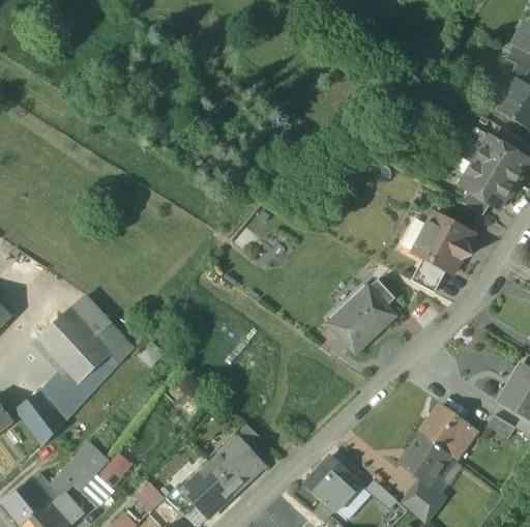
[(512,45),(529,53),(529,26),(523,23),(512,45)]
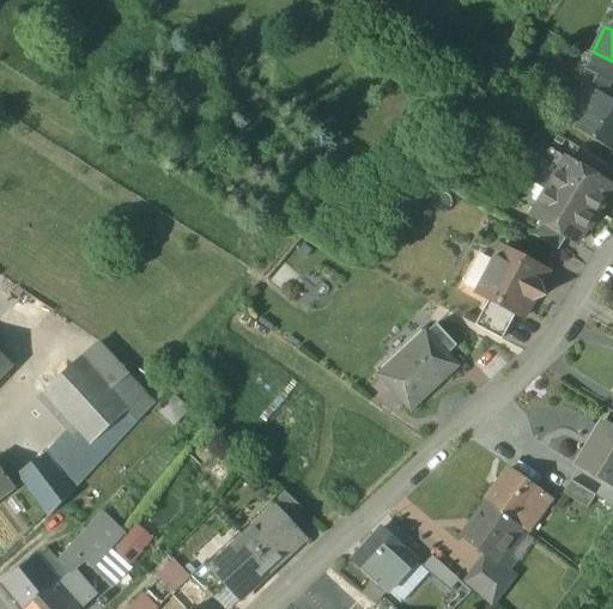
[(612,81),(612,80),(612,61),(593,52),(586,67),(596,73),(612,81)]
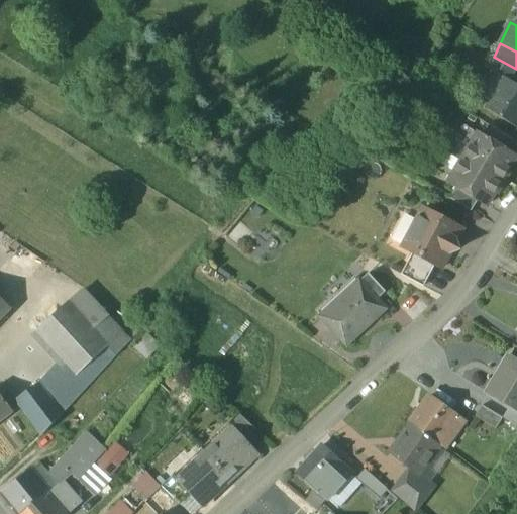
[(516,69),(503,62),(497,73),(498,74),(504,77),(505,77),(510,80),(516,69)]
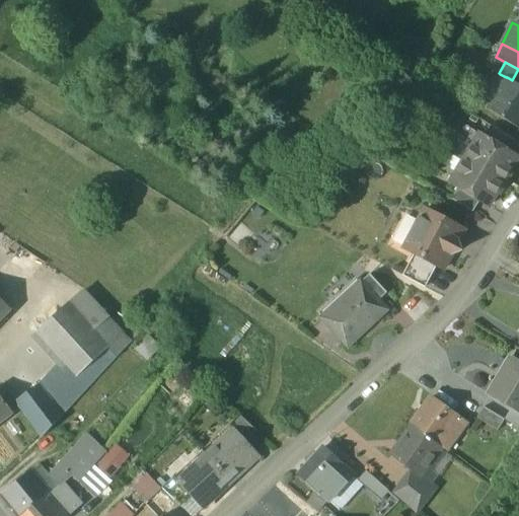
[(488,108),(518,127),(518,126),(518,84),(512,80),(507,77),(506,77),(500,74),(483,104),(488,107),(488,108)]
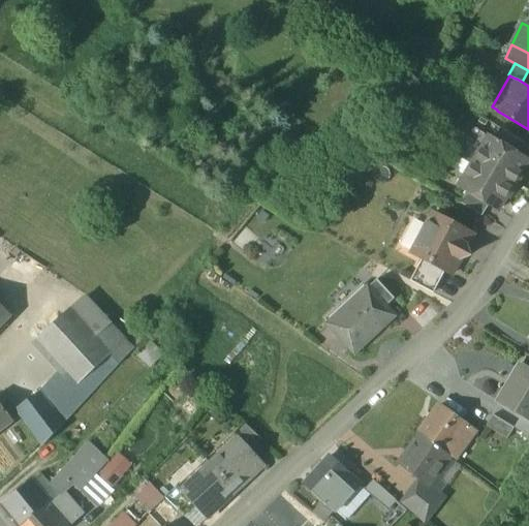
[(466,140),(480,149),(489,135),(474,127),(466,140)]
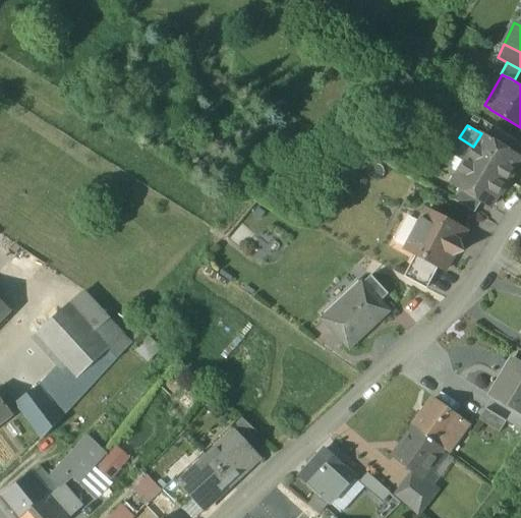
[(490,138),(512,152),(519,140),(498,127),(490,138)]
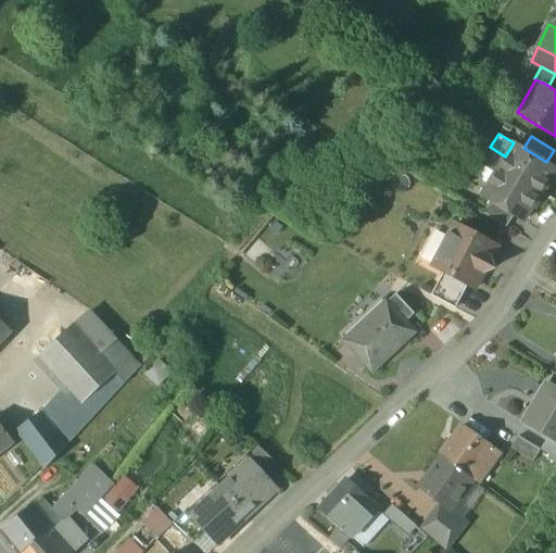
[(505,156),(497,168),(540,193),(548,179),(547,178),(555,167),(546,162),(523,148),(514,142),(505,156)]
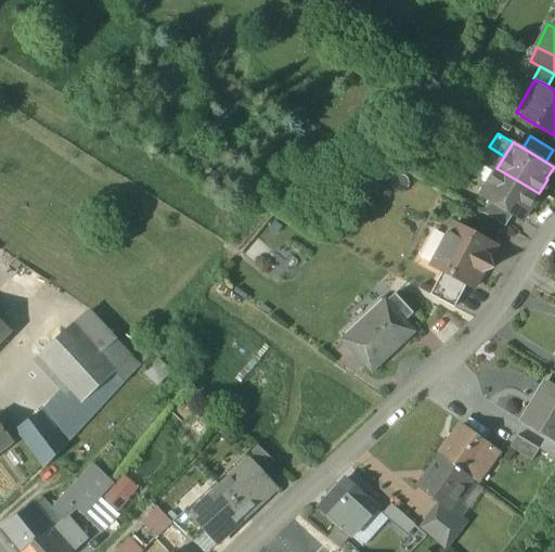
[(530,207),(539,193),(497,168),(481,194),(491,200),(514,214),(523,219),(529,207),(530,207)]
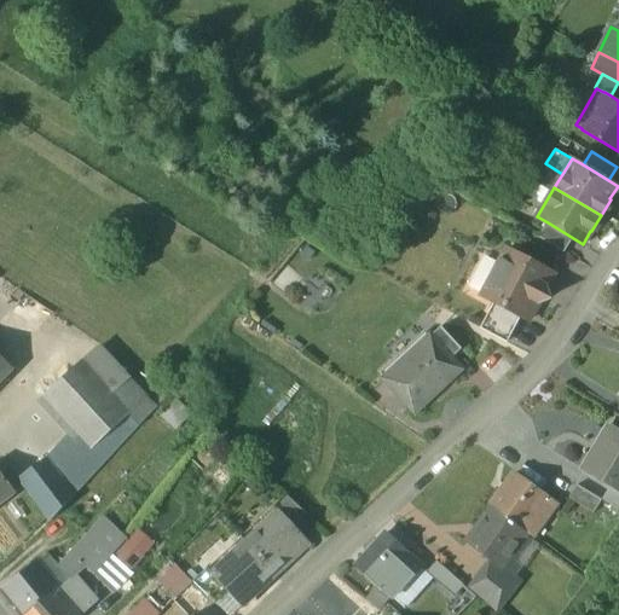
[(539,237),(565,251),(573,238),(548,222),(539,237)]
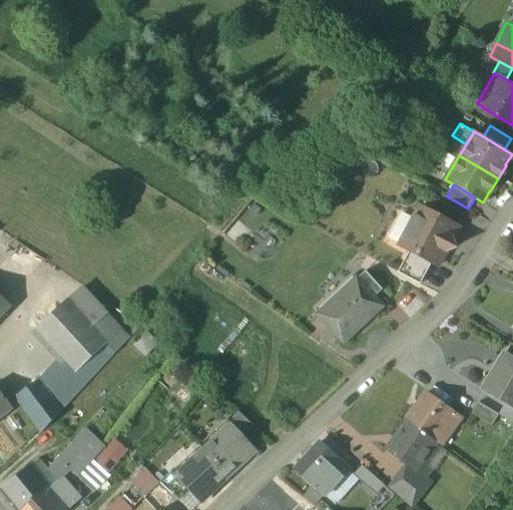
[(431,262),(438,265),(447,249),(456,246),(452,236),(448,234),(454,223),(420,205),(413,217),(400,242),(399,244),(410,249),(431,262)]
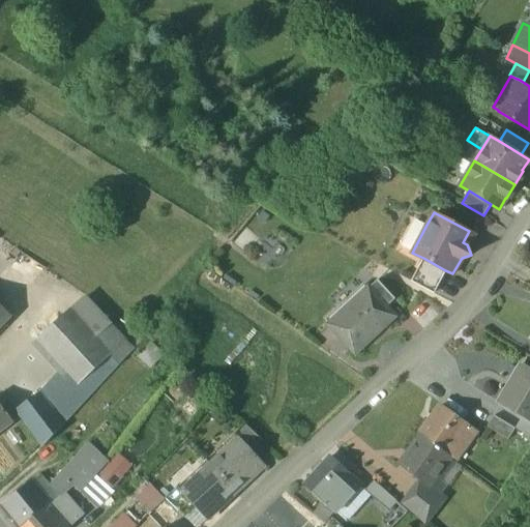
[(400,243),(413,251),(427,225),(413,217),(400,243)]
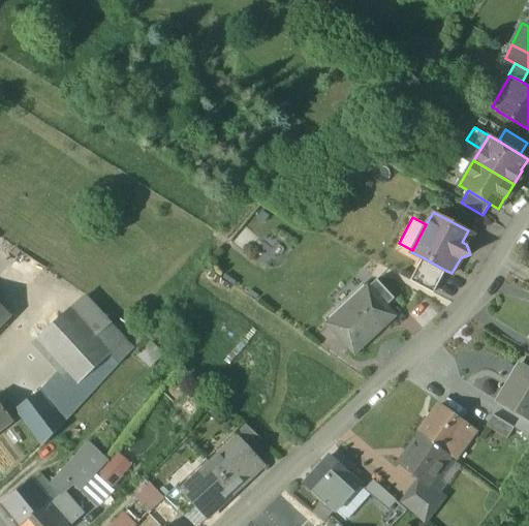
[(411,280),(433,291),(444,270),(423,257),(411,280)]
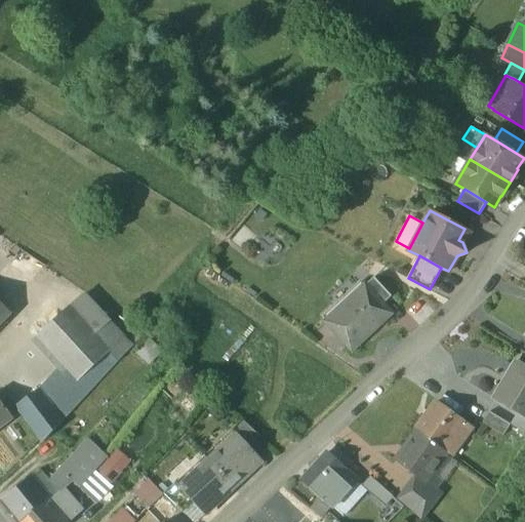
[(364,285),(381,305),(391,295),(373,277),(364,285)]
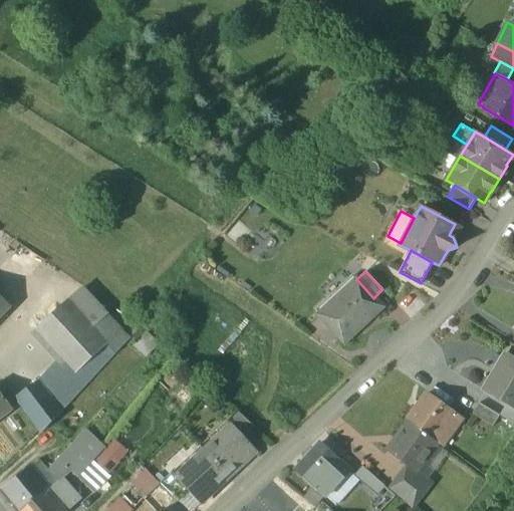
[(318,314),(344,342),(382,307),(373,298),(356,279),(318,314)]
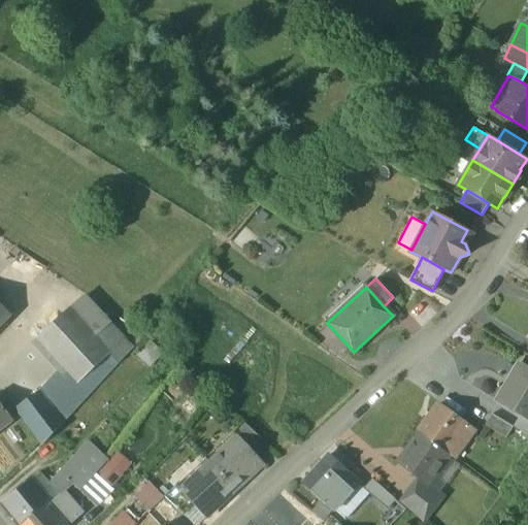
[(68,307),(93,334),(109,321),(84,293),(68,307)]
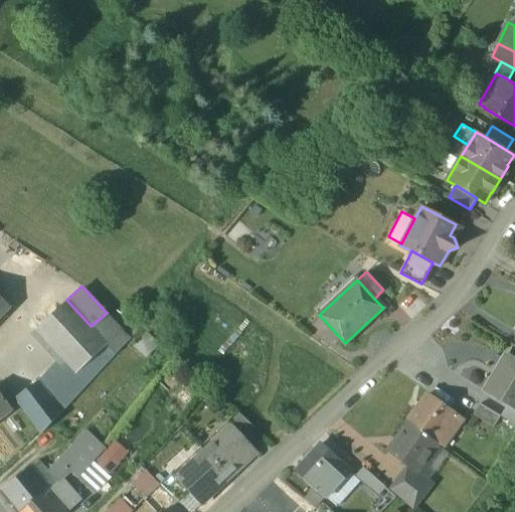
[(0,294),(0,314),(10,304),(0,294)]
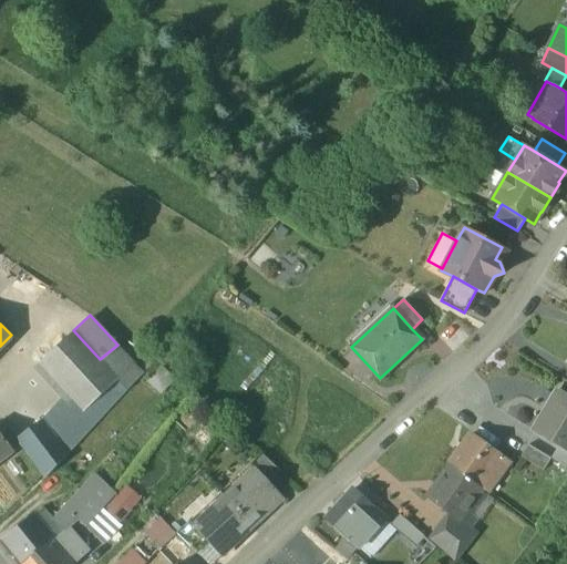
[(84,410),(117,379),(100,359),(73,330),(39,361),(66,391),(84,410)]
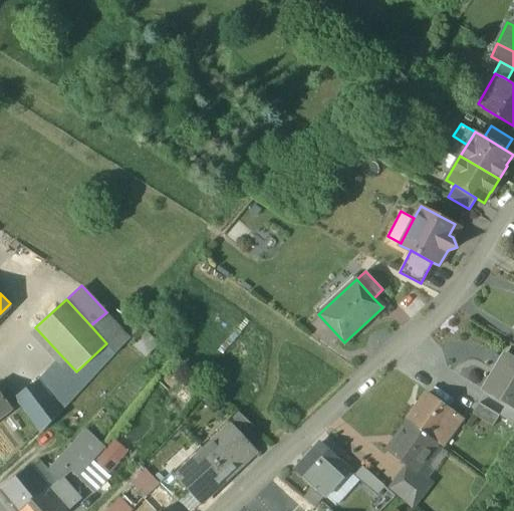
[(129,336),(106,312),(90,325),(106,343),(113,350),(129,336)]
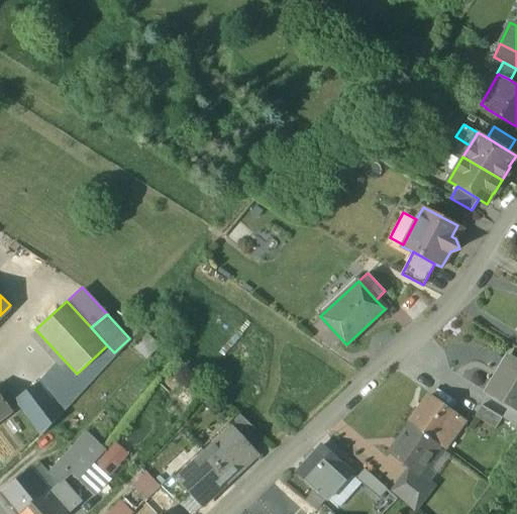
[(62,413),(114,352),(107,345),(77,374),(61,356),(37,381),(62,413)]
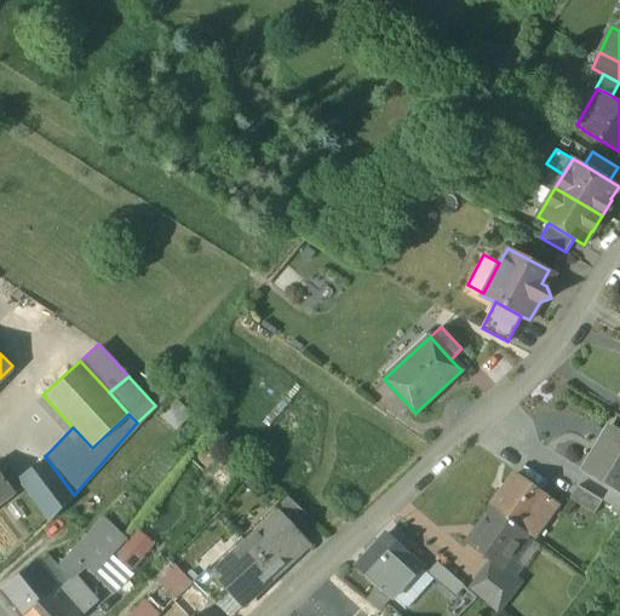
[(610,485),(619,490),(619,430),(610,425),(584,470),(610,485)]
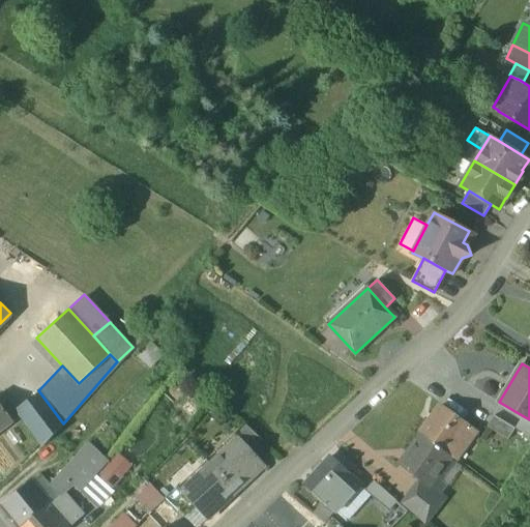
[(43,444),(63,423),(38,390),(16,407),(43,444)]
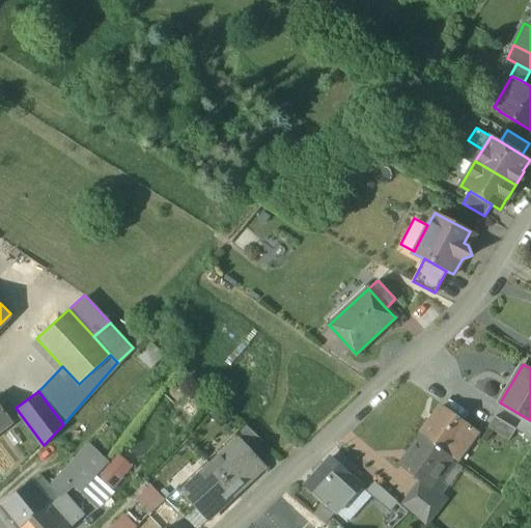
[(0,404),(12,420),(20,415),(5,394),(0,397),(0,404)]
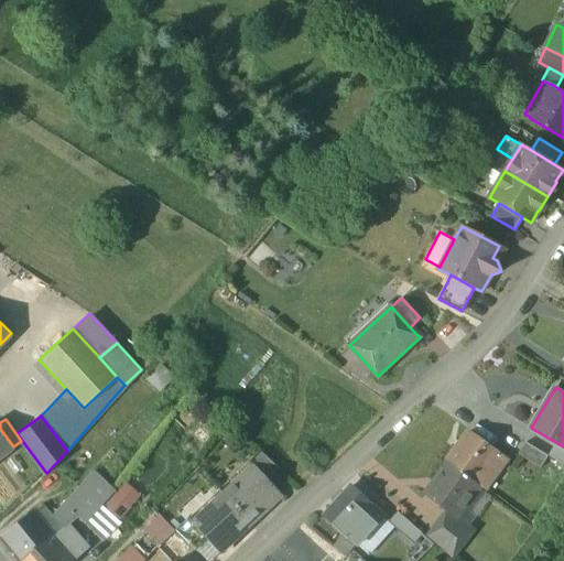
[(0,456),(13,446),(0,429),(0,456)]
